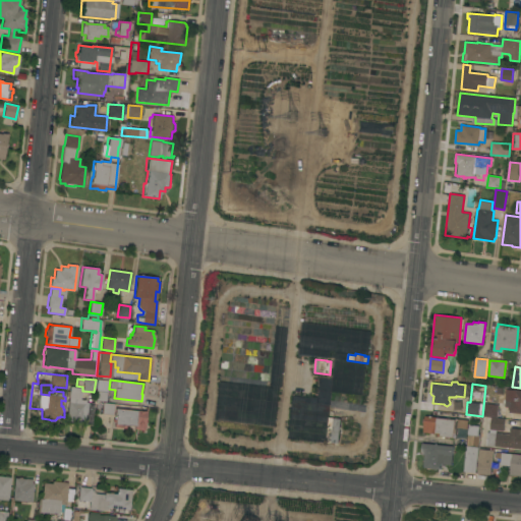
[(91,425),(82,424),(66,422),(68,396),(65,396),(66,391),(69,391),(69,387),(79,388),(79,392),(80,392),(80,400),(85,400),(85,402),(93,403),(91,425)]
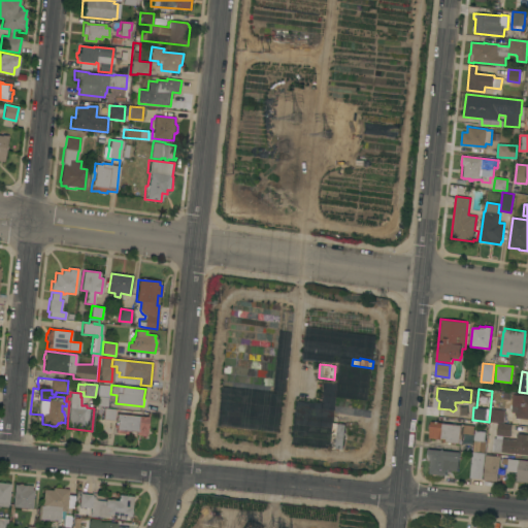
[(527,419),(516,418),(516,416),(515,416),(516,413),(512,413),(513,404),(521,405),(521,400),(519,400),(520,395),(527,395),(527,419)]
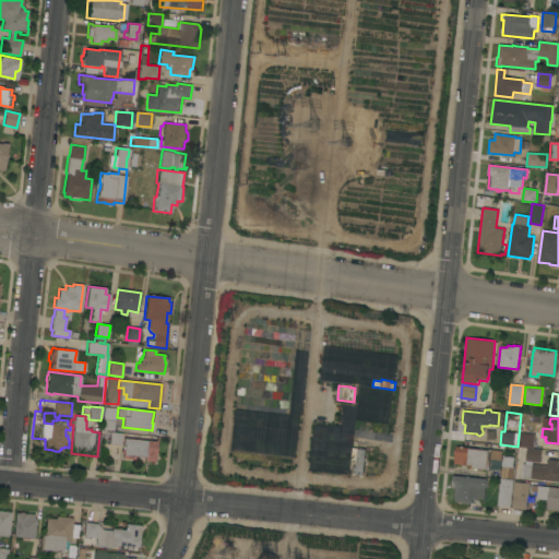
[(120,445),(119,448),(109,447),(109,444),(108,444),(109,431),(121,432),(120,445)]
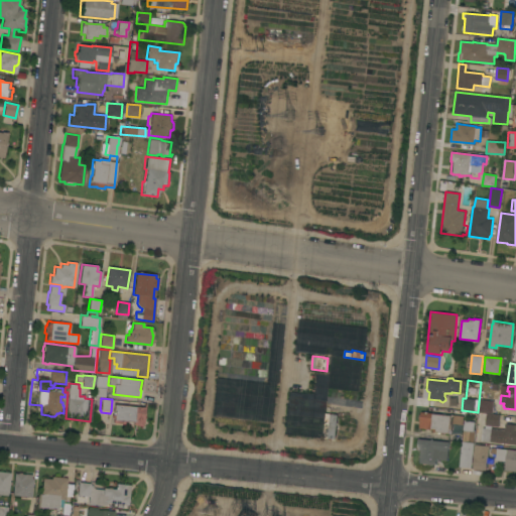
[(480,399),(494,401),(494,403),(495,403),(494,412),(493,411),(492,413),(479,412),(480,399)]
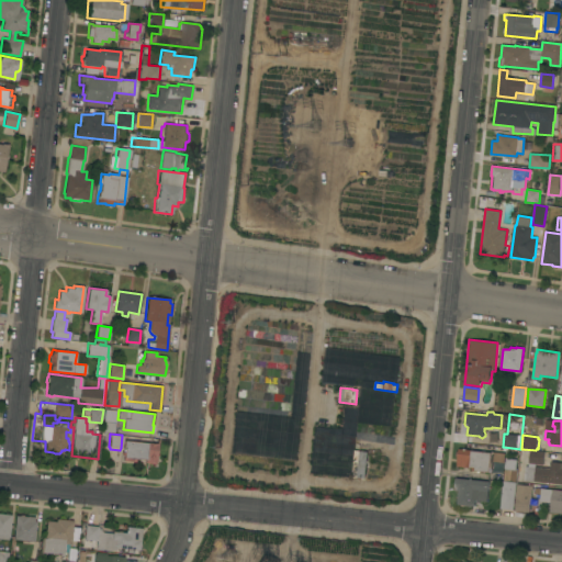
[(158,444),(156,461),(135,459),(135,462),(123,461),(123,456),(121,454),(121,451),(124,452),(124,450),(123,449),(124,440),(158,444)]
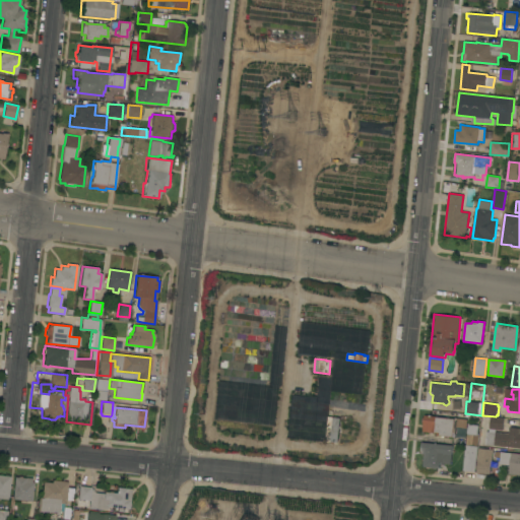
[(433,415),(433,414),(436,414),(436,416),(457,418),(458,416),(468,417),(467,427),(478,428),(477,435),(478,435),(475,472),(463,471),(465,445),(466,445),(466,439),(455,438),(455,437),(445,436),(445,438),(442,437),(442,436),(437,435),(437,433),(423,432),(425,415),(433,415)]
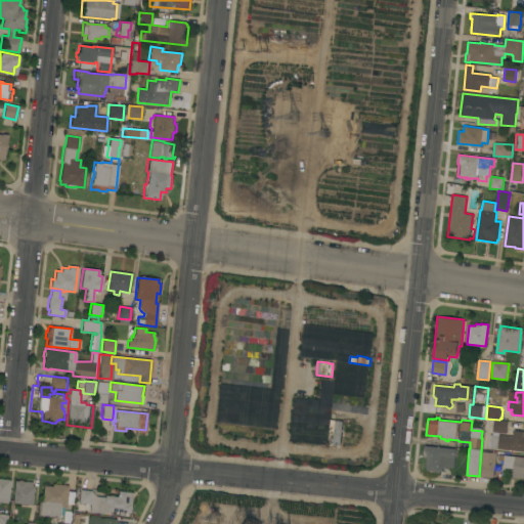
[(341,446),(328,445),(331,420),(343,422),(341,446)]
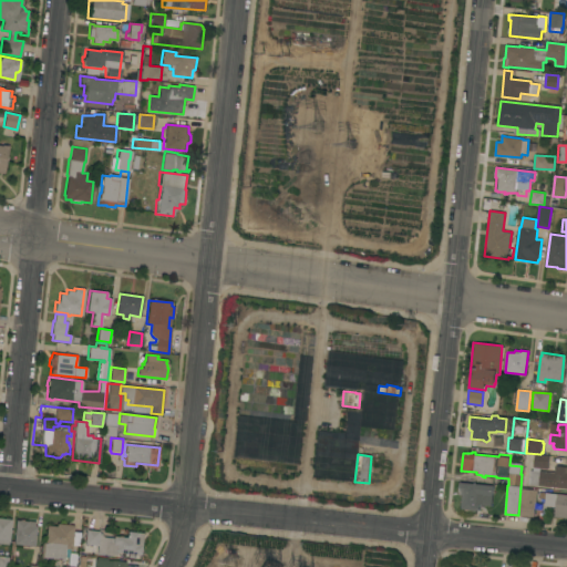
[(566,487),(529,485),(531,470),(534,471),(535,454),(549,456),(548,468),(540,468),(540,471),(555,473),(556,465),(566,466),(566,487)]
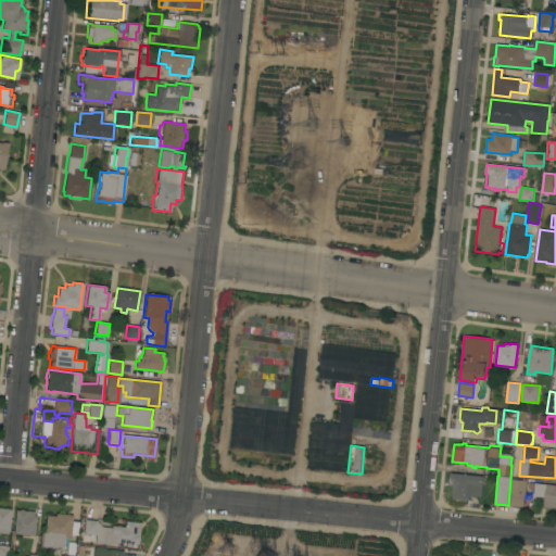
[(484,476),(482,496),(472,495),(472,496),(470,496),(470,501),(465,501),(465,502),(462,501),(458,500),(458,501),(454,501),(454,500),(452,500),(453,498),(452,498),(452,494),(453,494),(453,491),(452,491),(453,487),(454,487),(454,485),(451,485),(452,482),(450,482),(451,480),(449,480),(449,475),(451,475),(451,472),(484,476)]
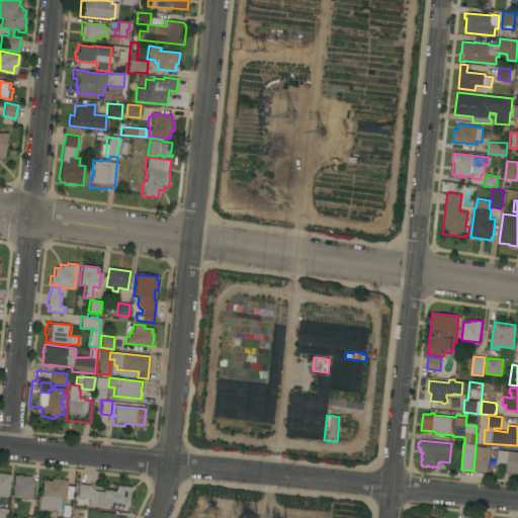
[(490,459),(489,459),(488,472),(475,470),(476,458),(477,446),(491,447),(490,459)]
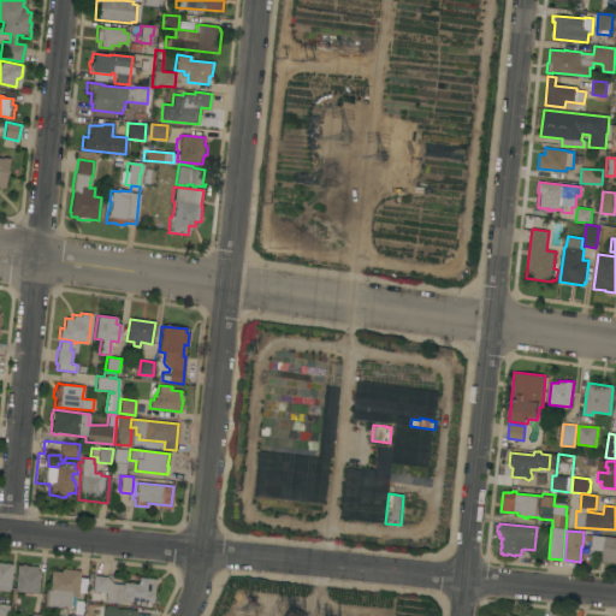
[(593,535),(615,537),(615,562),(603,562),(604,551),(592,550),(593,535)]
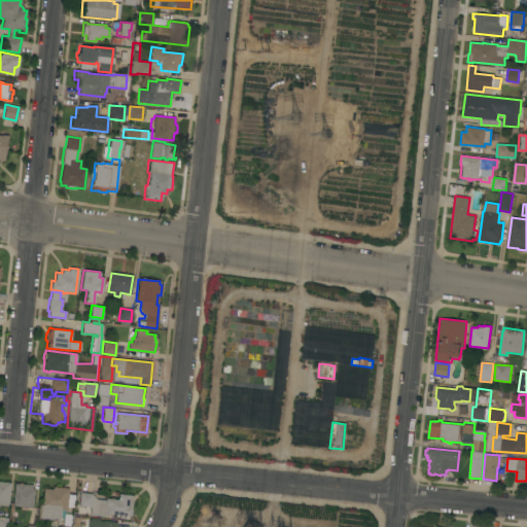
[(9,492),(11,492),(11,495),(9,495),(8,503),(7,503),(7,506),(0,505),(0,481),(10,483),(9,492)]
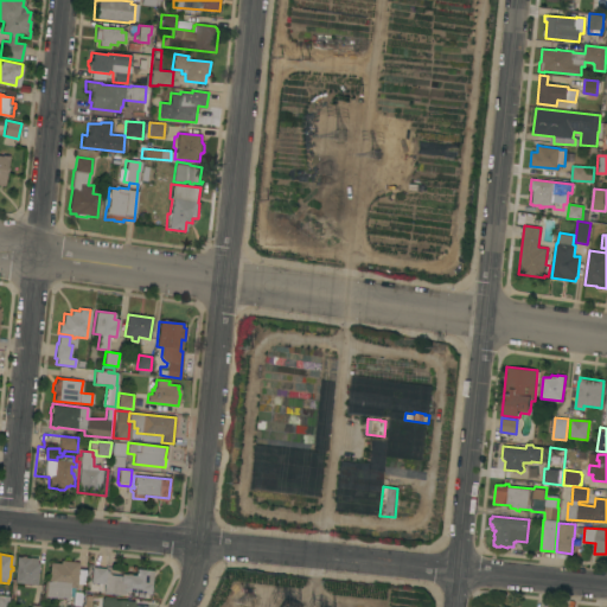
[(17,556),(30,557),(37,558),(37,563),(38,563),(37,564),(38,564),(37,585),(14,582),(17,556)]
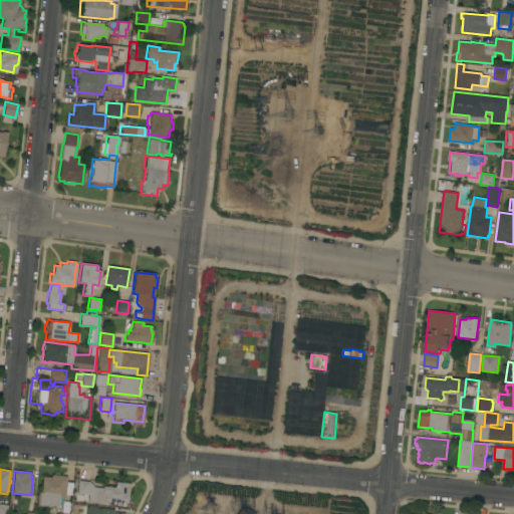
[(64,498),(59,497),(58,507),(55,507),(54,509),(51,508),(51,507),(38,505),(38,506),(36,505),(37,492),(40,492),(42,476),(50,477),(51,474),(66,476),(64,498)]
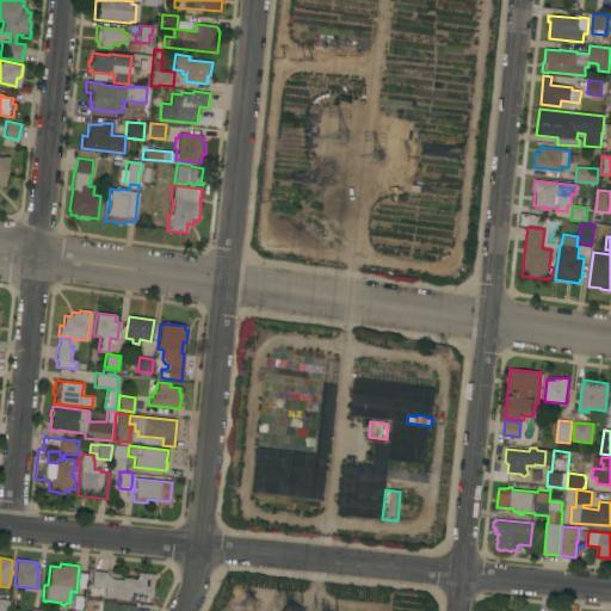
[(88,568),(93,569),(93,571),(107,572),(106,573),(111,579),(122,580),(122,578),(137,579),(137,573),(154,574),(152,598),(150,598),(150,604),(85,597),(88,568)]
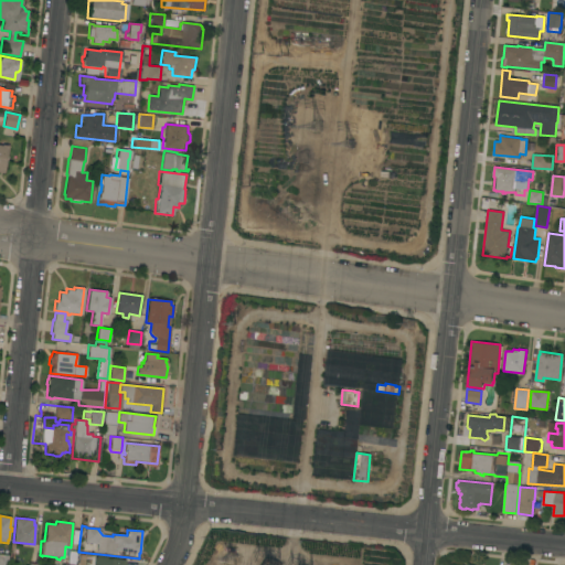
[(0,564),(0,553),(10,555),(8,564),(0,564)]
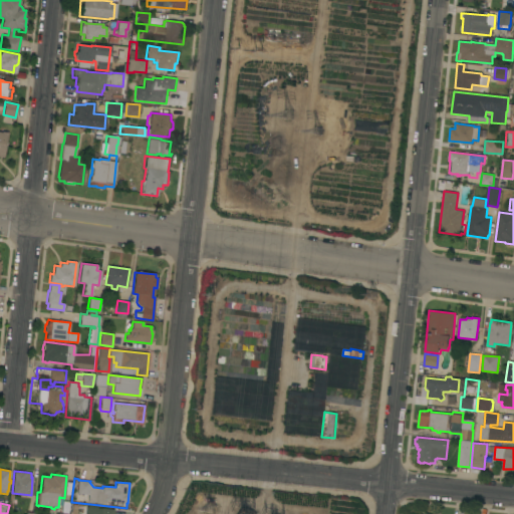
[(85,513),(86,507),(87,507),(87,505),(96,506),(96,508),(112,509),(112,510),(113,510),(113,513),(85,513)]
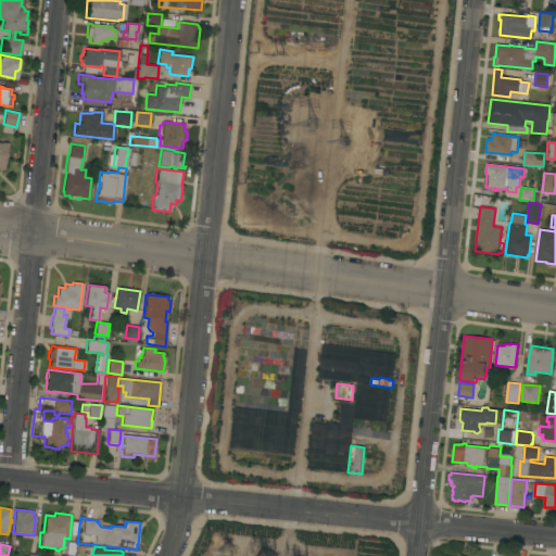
All buildings are outlined.
